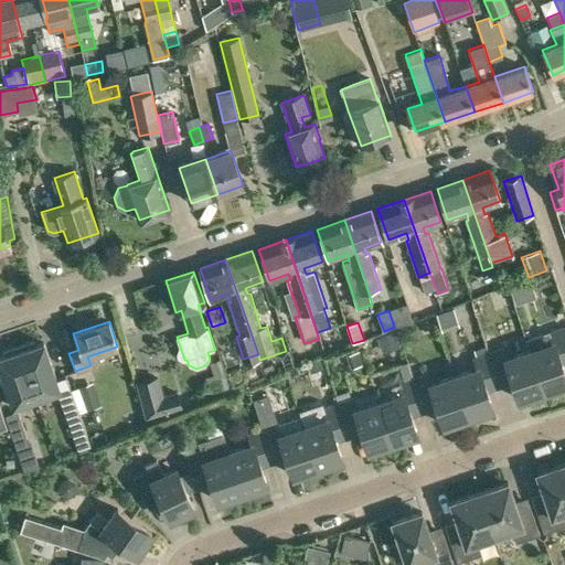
[(526,340),(530,351),(543,391),(564,382),(564,374),(560,359),(564,356),(564,328),(564,327),(526,340)]
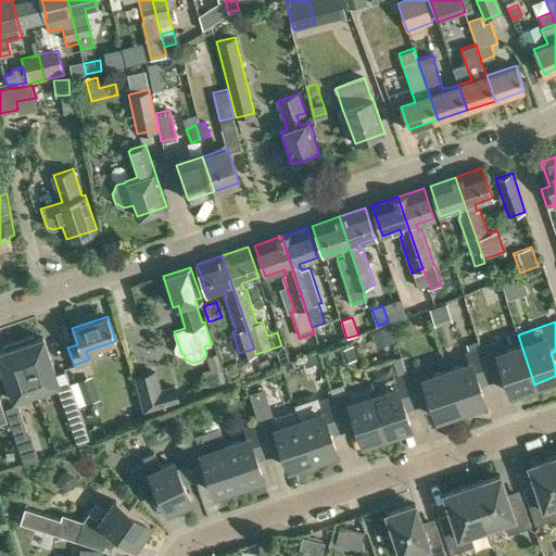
[(376,348),(393,341),(389,326),(371,331),(376,348)]
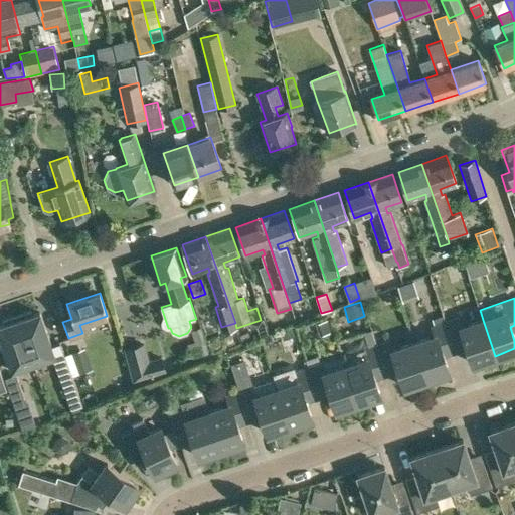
[(32,315),(31,311),(17,316),(33,363),(55,356),(39,312),(32,315)]
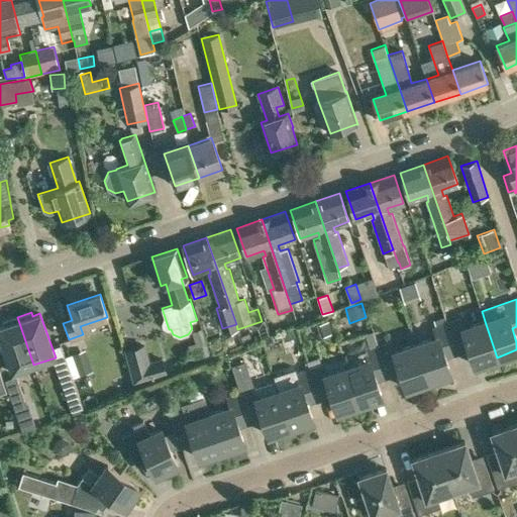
[(0,338),(12,373),(33,365),(17,317),(2,322),(4,325),(0,326),(0,338)]
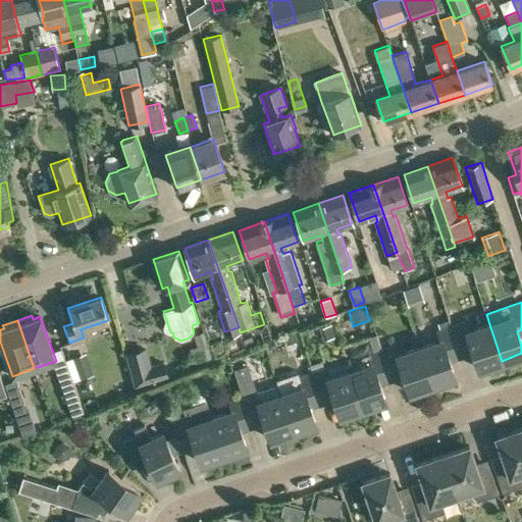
[(502,361),(489,324),(468,331),(465,321),(451,325),(460,351),(472,347),(479,368),(502,361)]
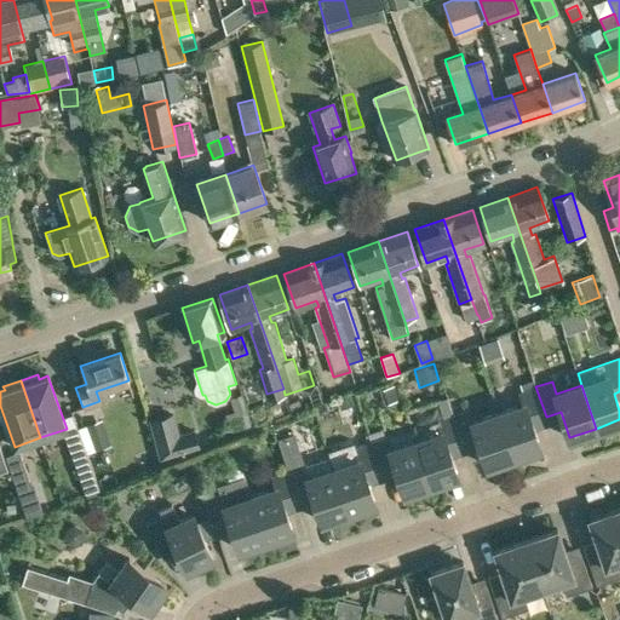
[(532,422),(546,417),(535,386),(521,392),(524,405),(499,413),(514,457),(540,447),(532,422)]
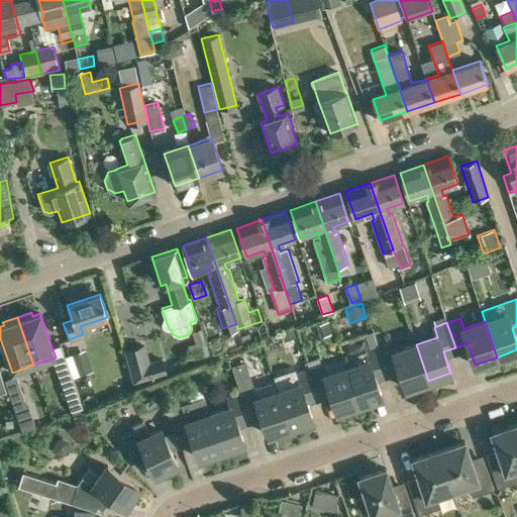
[(240,336),(243,344),(251,341),(248,333),(240,336)]
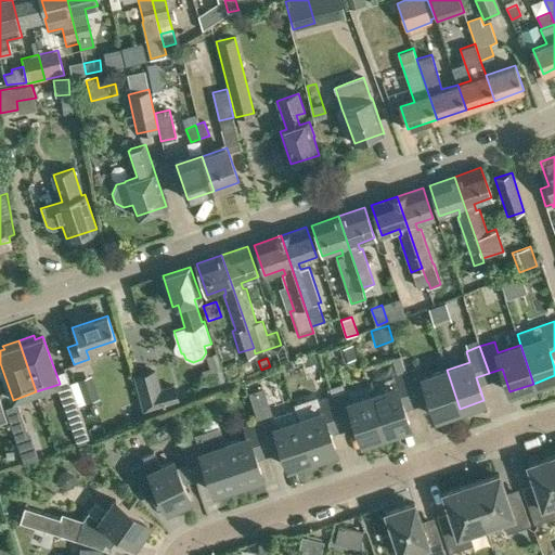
[(460,409),(447,370),(424,377),(421,366),(405,371),(415,398),(428,394),(436,416),(460,409)]
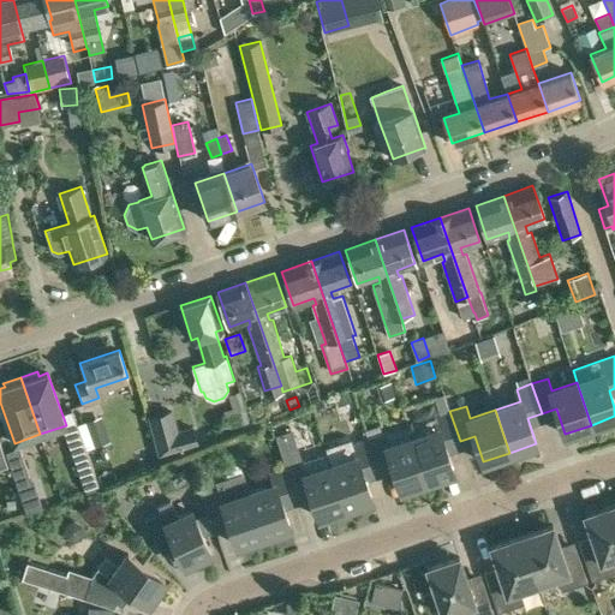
[(198,441),(192,421),(180,424),(175,407),(150,415),(160,452),(198,441)]
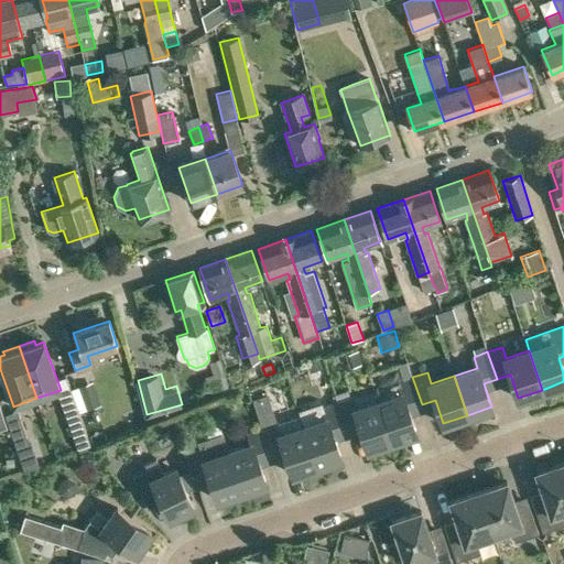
[(409,409),(422,404),(412,377),(375,390),(378,401),(379,401),(392,441),(416,432),(409,409)]
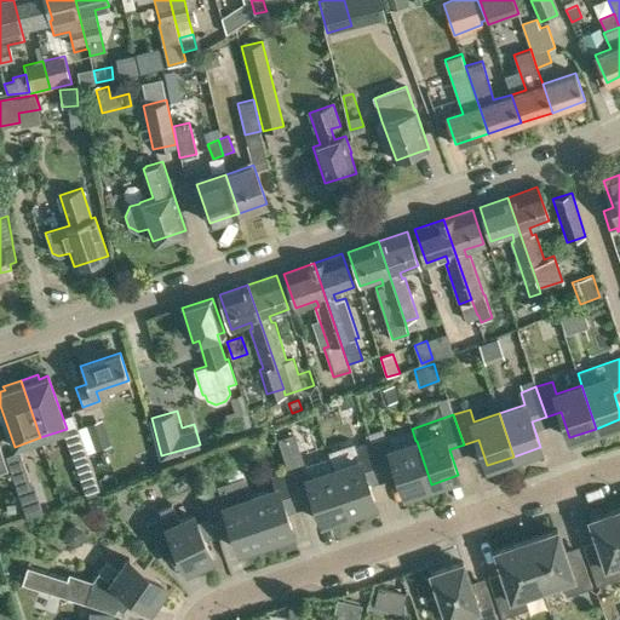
[(95,451),(112,445),(102,419),(85,425),(95,451)]
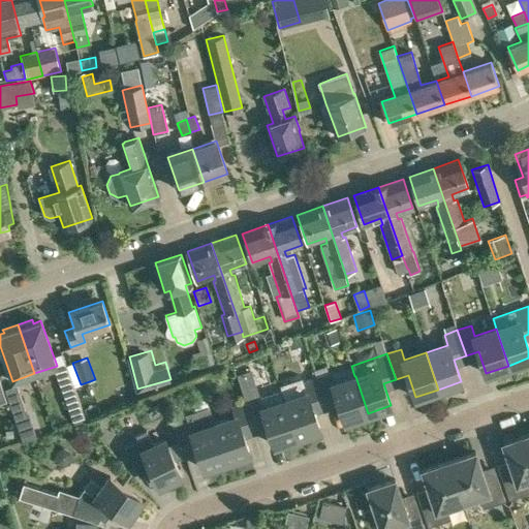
[(344,421),(368,413),(355,376),(354,376),(351,366),(316,378),(324,403),(337,399),(344,421)]
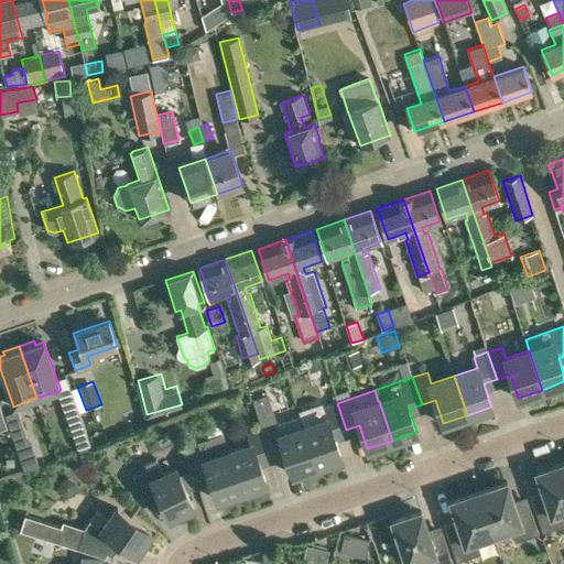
[(333,434),(346,430),(337,403),(323,408),(327,419),(304,426),(303,426),(316,466),(342,457),(333,434)]
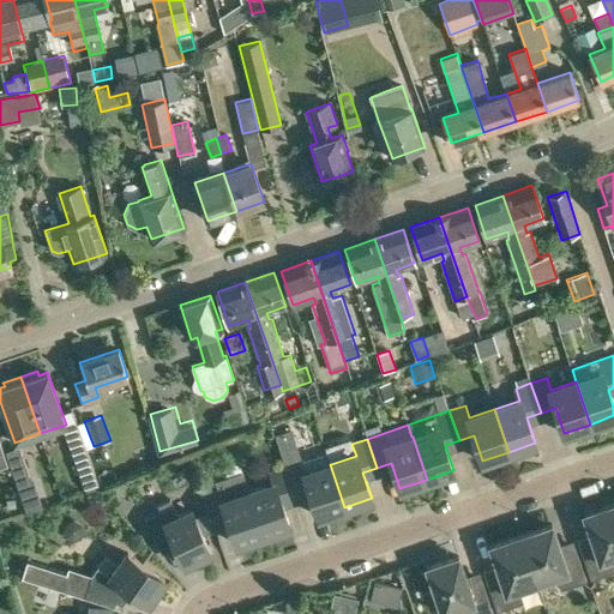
[(16,482),(30,479),(19,446),(5,450),(16,482)]
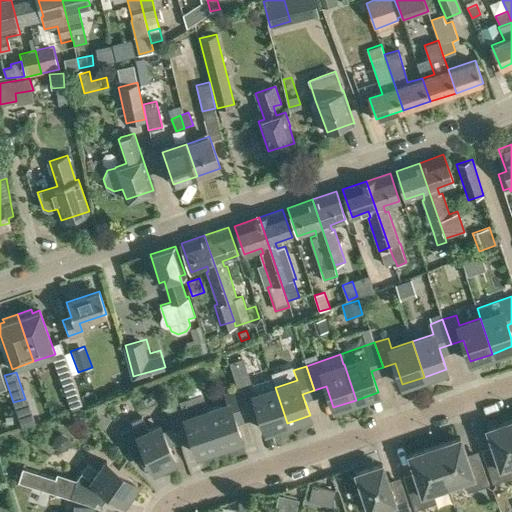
[(70,406),(82,402),(71,373),(60,377),(70,406)]
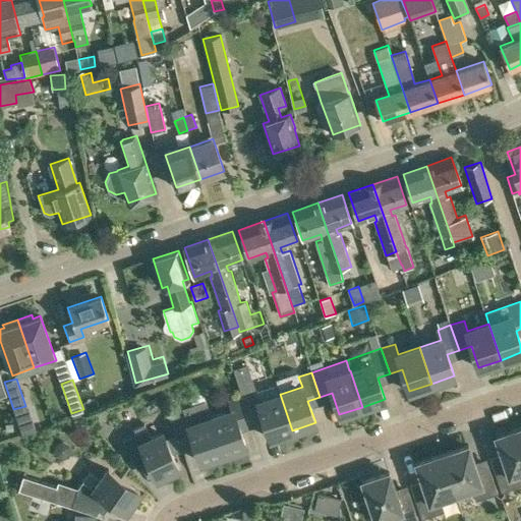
[(280,394),(281,394),(277,384),(242,396),(250,420),(263,416),(270,438),(292,430),(280,394)]
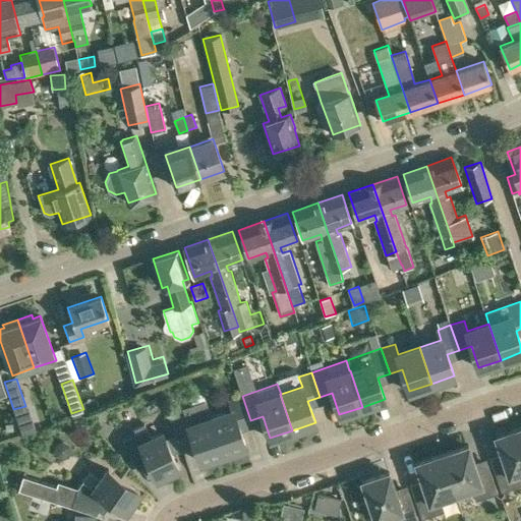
[(238,425),(250,420),(242,396),(229,400),(232,410),(212,417),(223,454),(245,446),(238,425)]
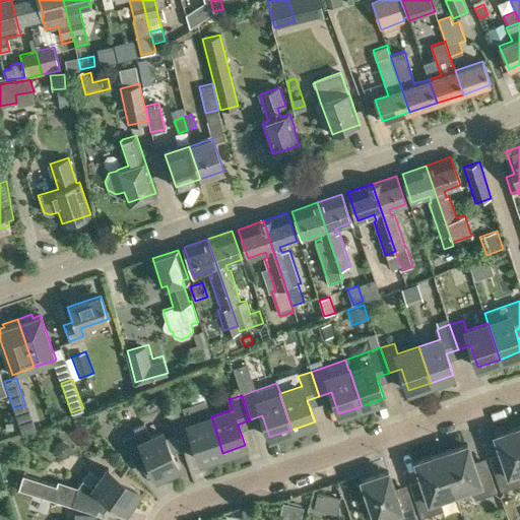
[(222,453),(211,416),(205,398),(182,406),(184,414),(172,418),(180,444),(193,440),(200,460),(222,453)]
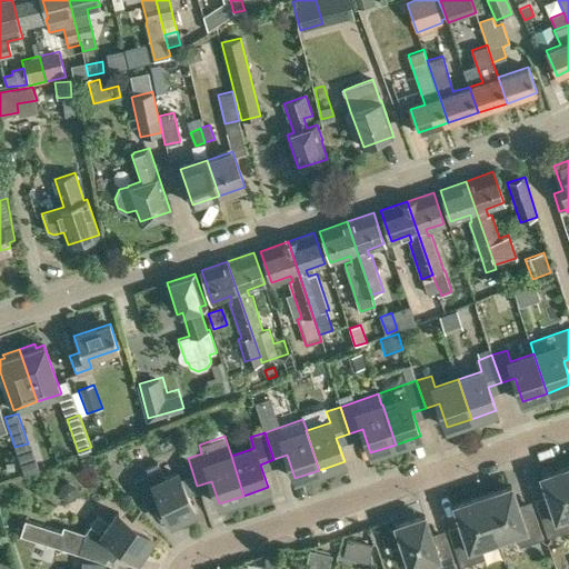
[(165,478),(158,461),(146,467),(148,472),(135,479),(147,506),(160,499),(170,521),(195,510),(178,472),(165,478)]
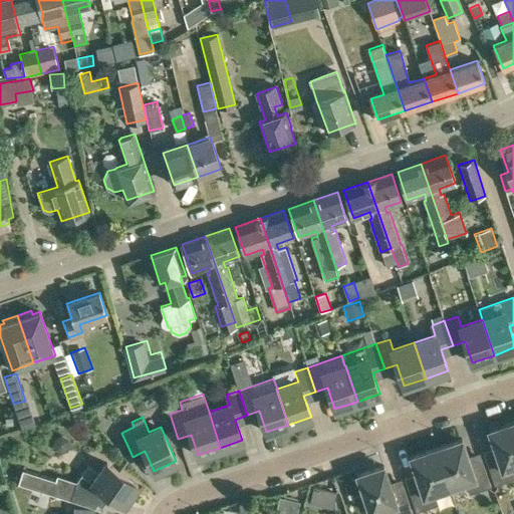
[(513,471),(512,466),(513,465),(513,421),(489,430),(496,452),(485,456),(495,485),(513,478),(513,471)]
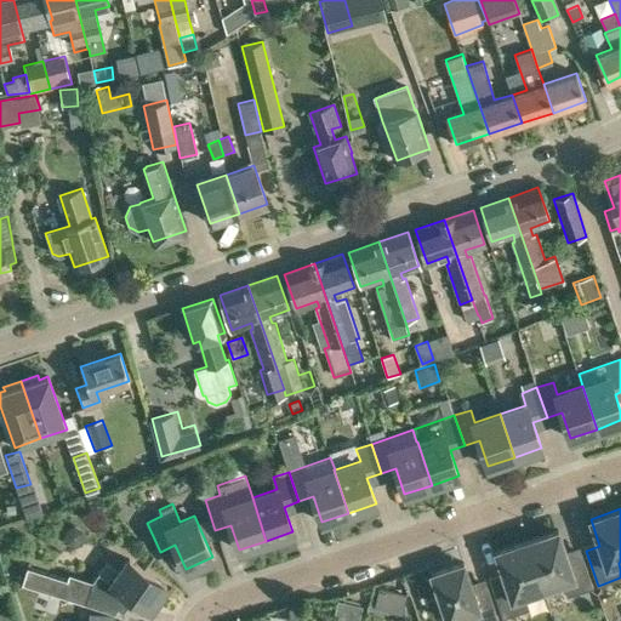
[(527,541),(543,588),(563,582),(567,596),(593,587),(581,553),(568,557),(558,530),(527,541)]
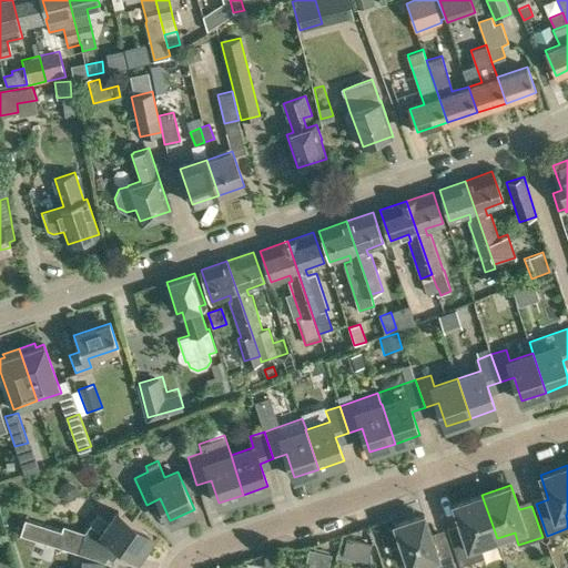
[(479,545),(497,538),(482,495),(453,504),(462,529),(449,534),(459,565),(484,557),(479,545)]
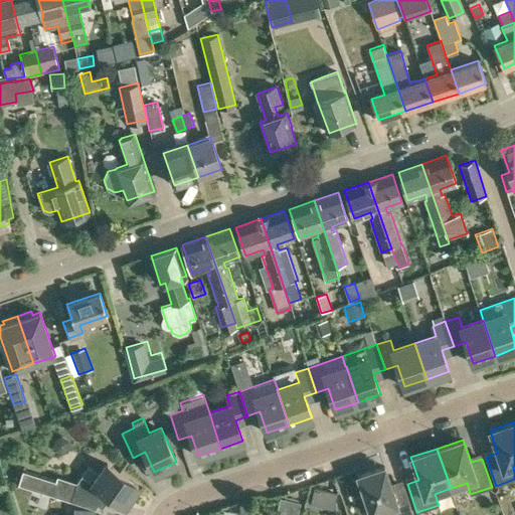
[(138,486),(107,464),(100,474),(88,466),(76,482),(57,476),(55,480),(23,469),(18,484),(70,501),(95,508),(106,493),(124,505),(138,486)]
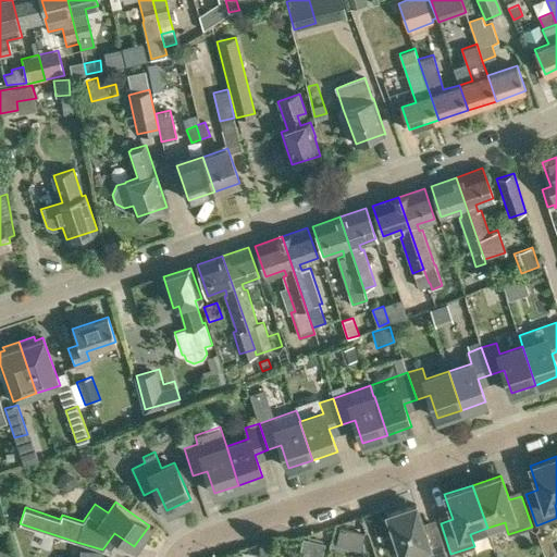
[(424,529),(416,504),(386,514),(401,556),(419,551),(421,556),(441,556),(447,555),(436,524),(424,529)]
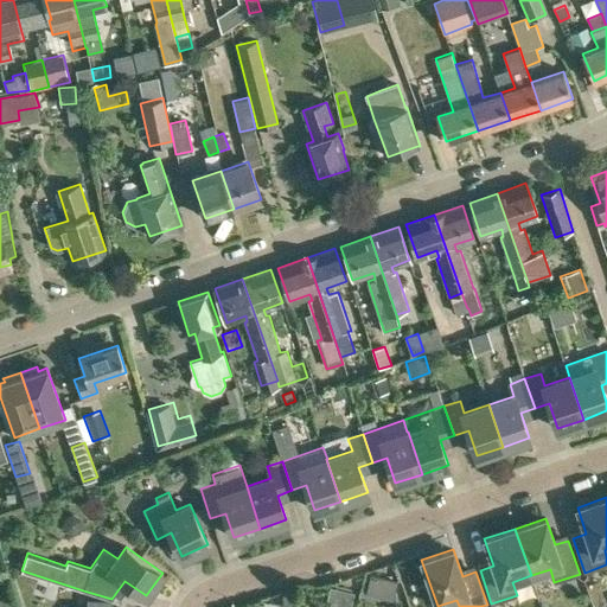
[(370,574),(365,593),(393,599),(396,581),(370,574)]
